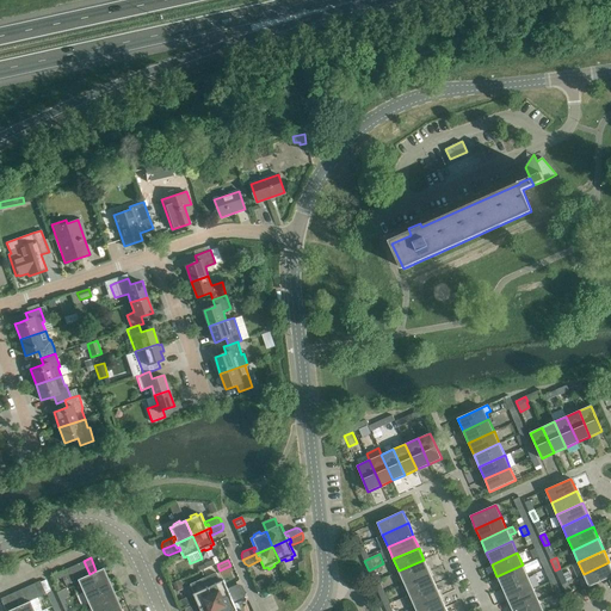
[(424,560),(399,571),(403,582),(430,572),(424,560)]
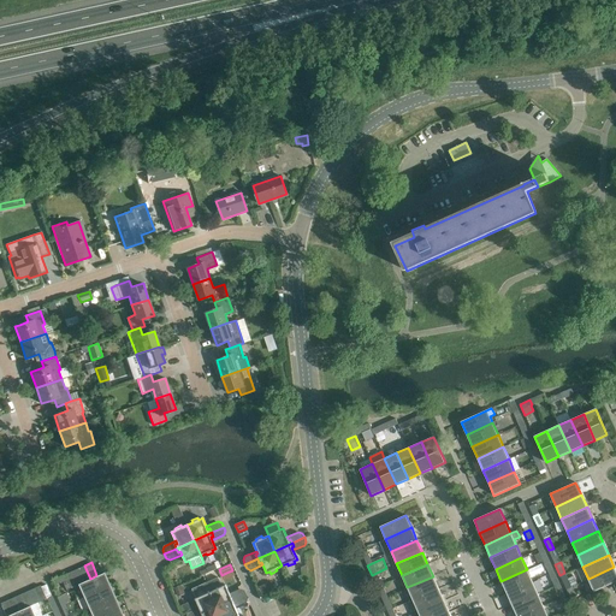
[(90,579),(84,566),(78,568),(83,581),(90,579)]
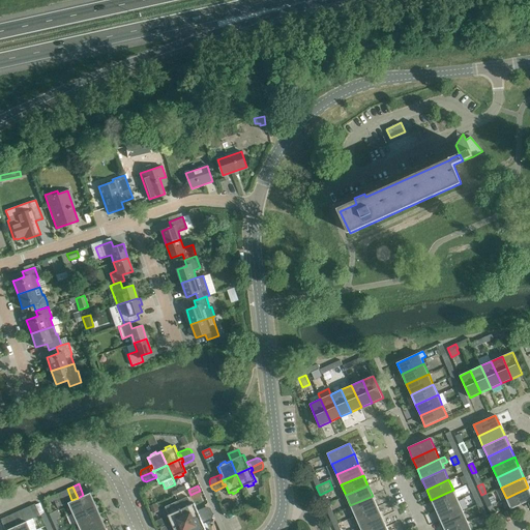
[(506,498),(510,509),(529,500),(529,492),(528,488),(506,498)]
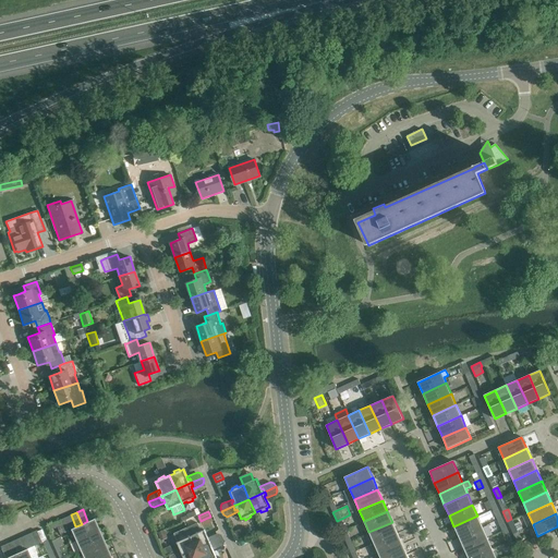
[(64,518),(70,530),(75,526),(71,514),(64,518)]
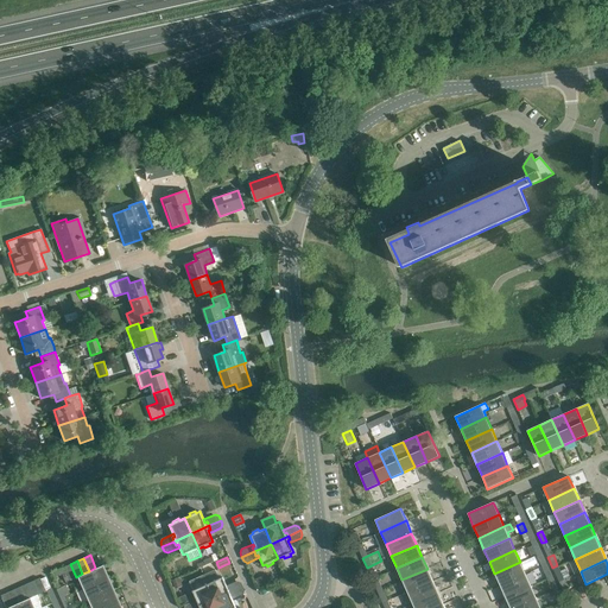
[(525,574),(520,562),(494,574),(500,586),(525,574)]
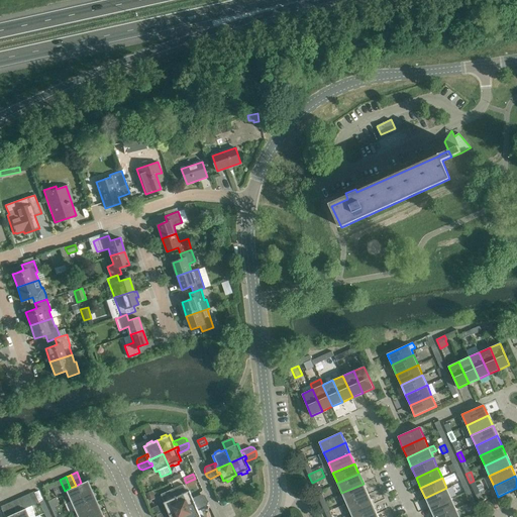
[(55,482),(59,493),(65,491),(60,480),(55,482)]
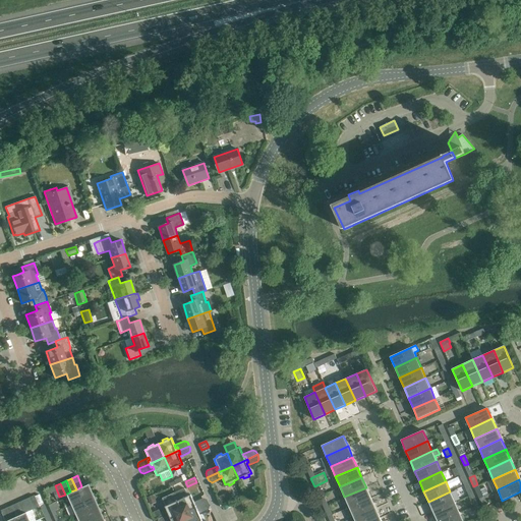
[(70,491),(65,495),(70,505),(93,495),(88,484),(81,486),(76,489),(70,491)]
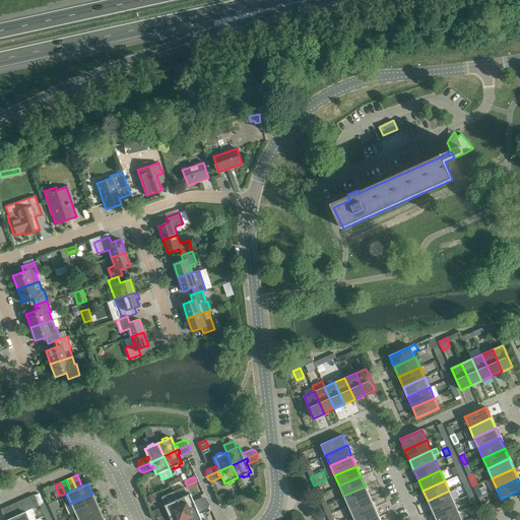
[(55,484),(44,490),(46,495),(53,491),(56,498),(59,496),(55,484)]
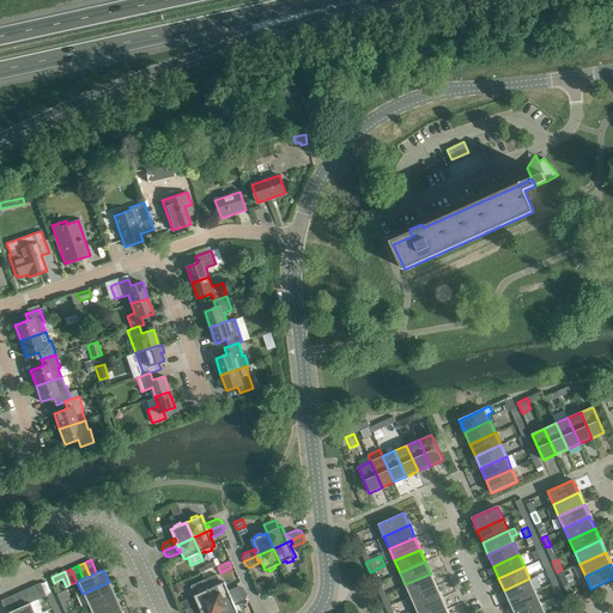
[(431,574),(405,584),(411,596),(436,586),(431,574)]
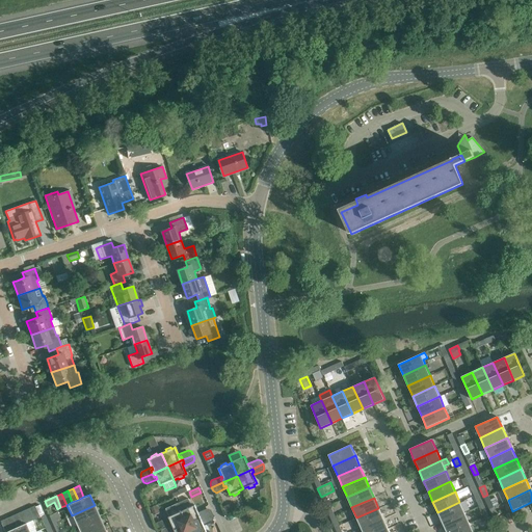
[(187,525),(203,517),(202,514),(200,515),(198,512),(195,505),(192,507),(188,499),(178,504),(187,525)]
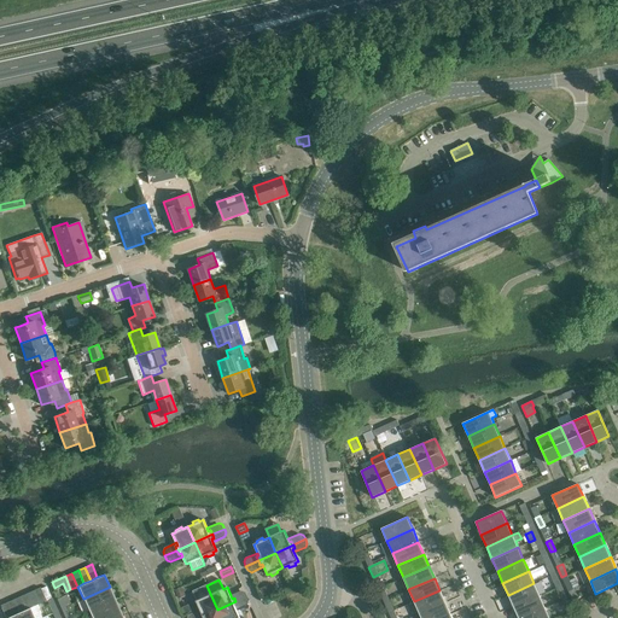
[(534,583),(508,595),(513,607),(540,595),(534,583)]
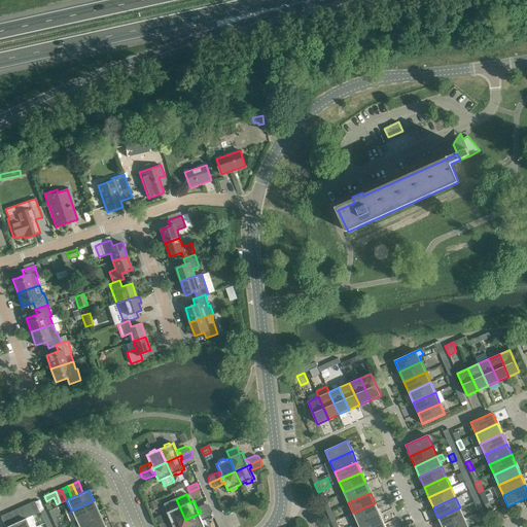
[(169,523),(171,526),(185,520),(176,499),(167,503),(170,511),(167,513),(170,520),(171,522),(169,523)]
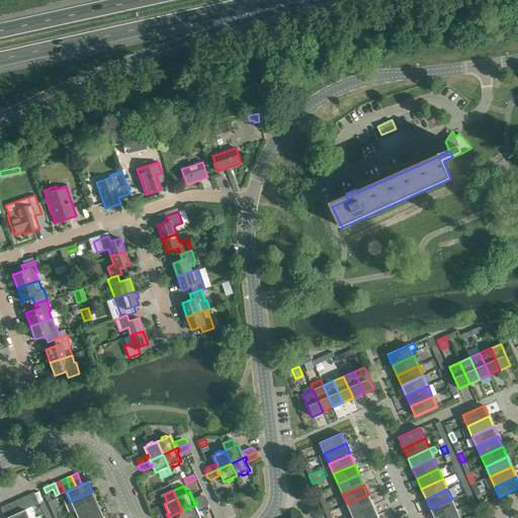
[(230,496),(228,491),(219,495),(221,500),(230,496)]
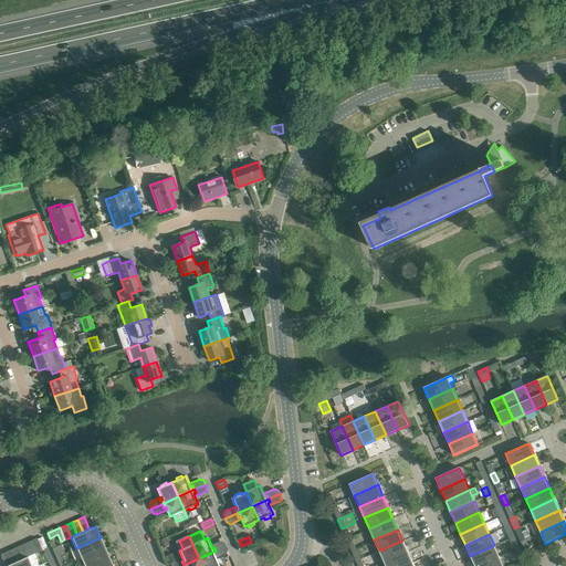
[(38,540),(42,551),(46,548),(42,537),(38,540)]
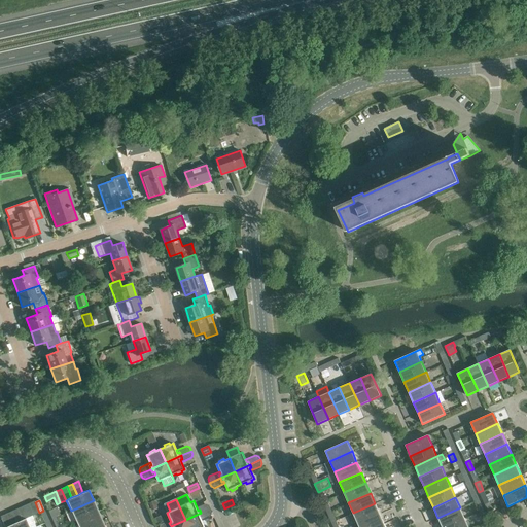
[(71,511),(69,512),(73,522),(76,521),(98,512),(94,500),(71,511)]
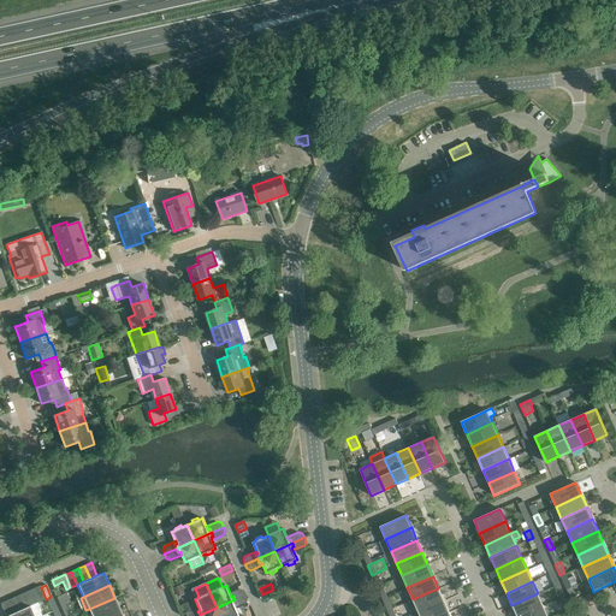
[(40,586),(34,588),(40,602),(46,599),(41,587),(40,586)]
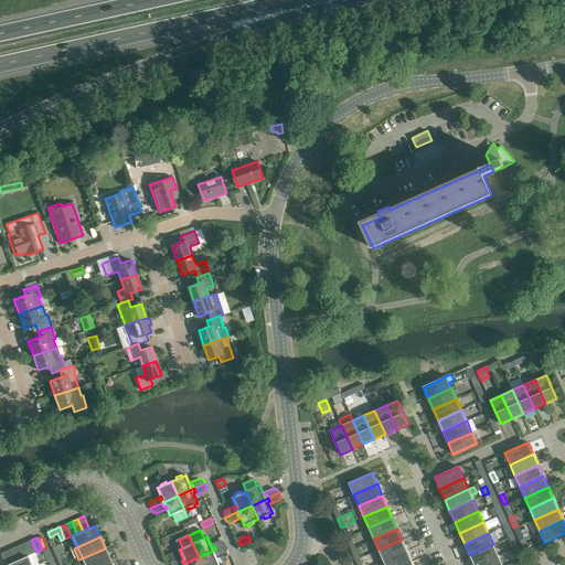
[(519,540),(523,550),(528,547),(524,537),(519,540)]
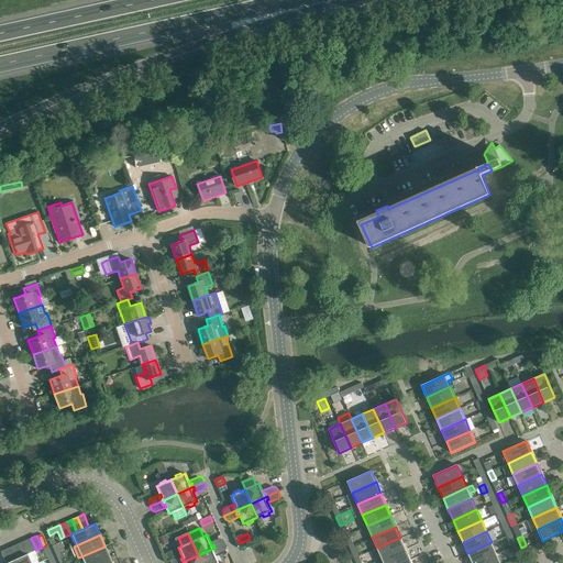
[(30,553),(36,550),(31,538),(24,540),(30,553)]
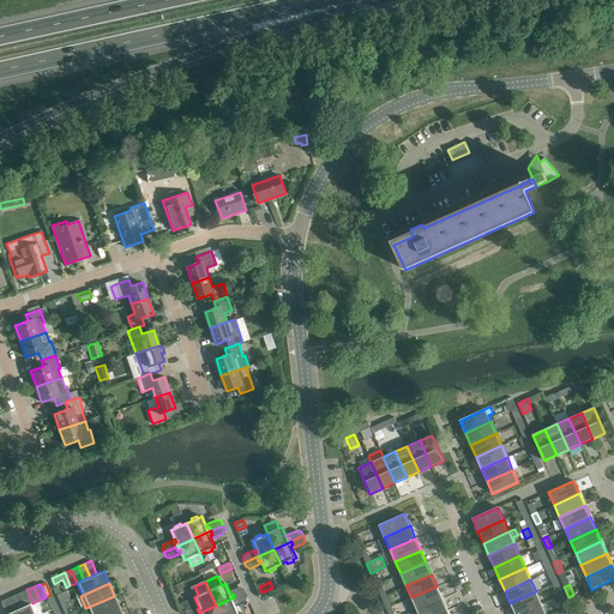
[(233,594),(234,597),(246,593),(245,588),(240,587),(229,591),(230,595),(233,594)]
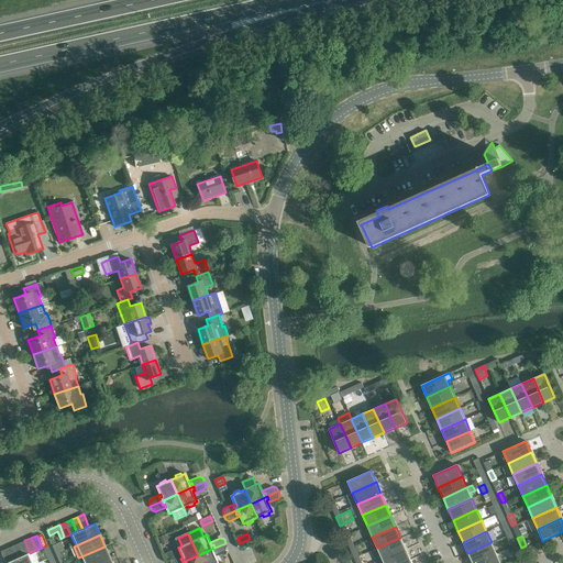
[(400,538),(377,548),(382,559),(406,549),(400,538)]
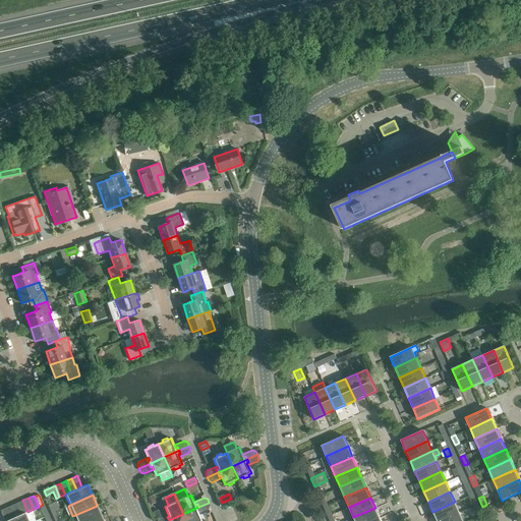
[(17,503),(22,514),(25,513),(27,512),(22,500),(17,503)]
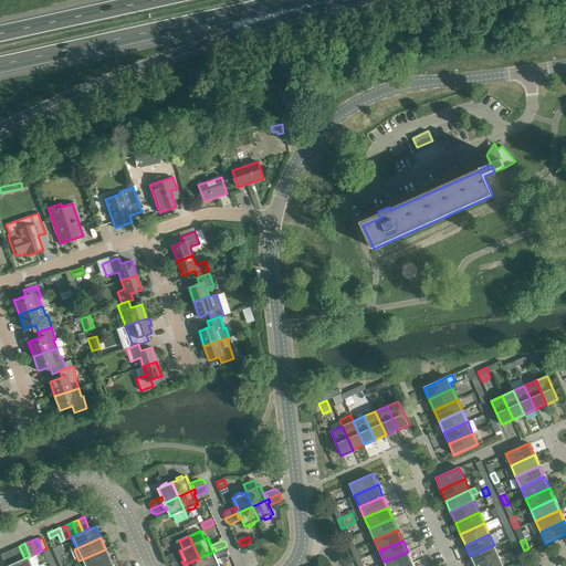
[(478,565),(499,556),(494,545),(470,556),(474,565),(478,565)]
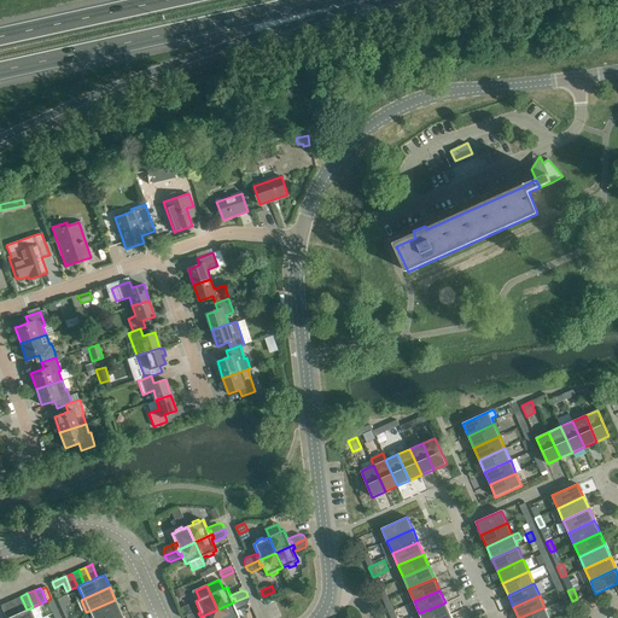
[(13,599),(19,613),(27,610),(21,596),(13,599)]
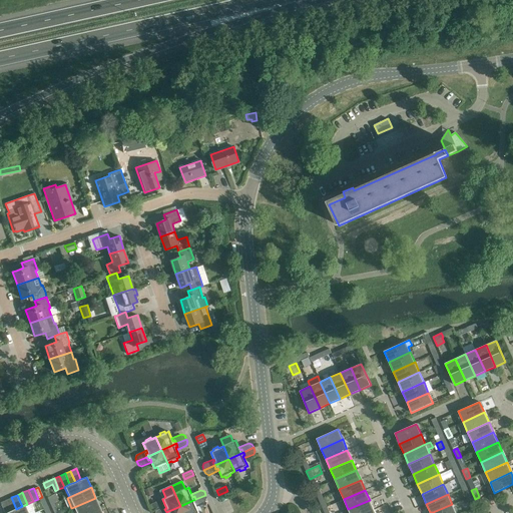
[(207,498),(205,495),(195,499),(196,502),(195,503),(196,506),(205,501),(207,498)]
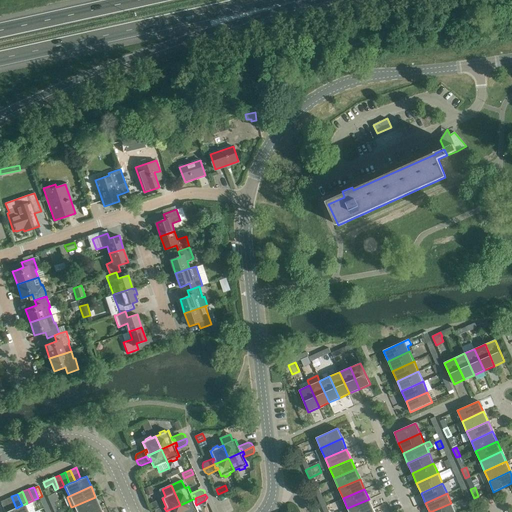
[(11,496),(6,499),(10,510),(16,508),(11,496)]
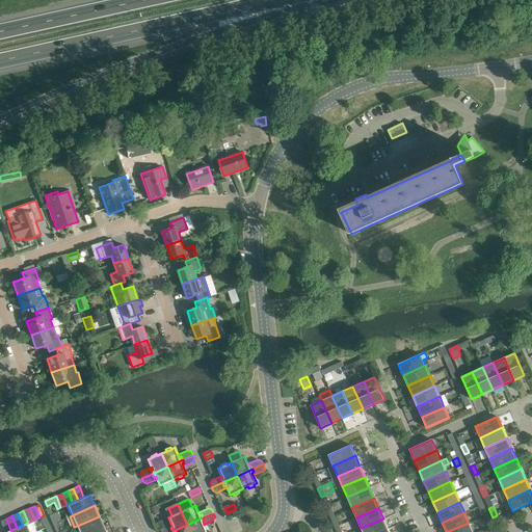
[(77,526),(79,531),(90,531),(104,527),(99,516),(77,526)]
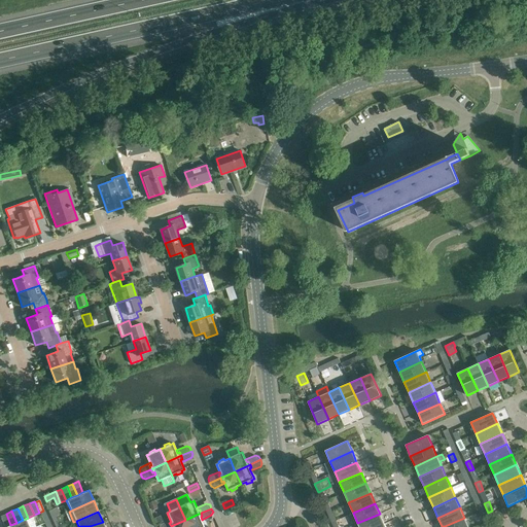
[(201,513),(185,520),(188,526),(204,526),(205,526),(202,520),(201,517),(202,516),(201,513)]
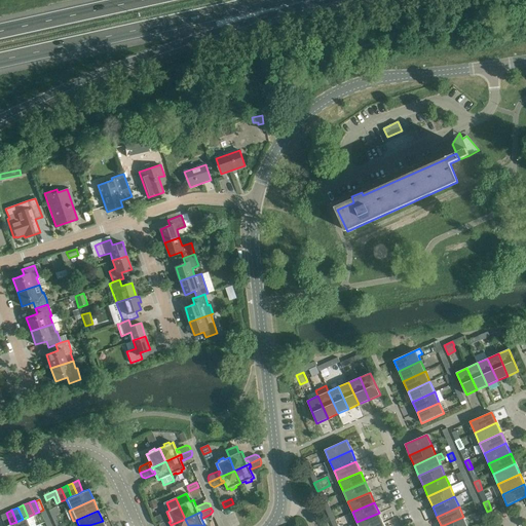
[(0,515),(4,525),(5,525),(10,524),(6,513),(0,515)]
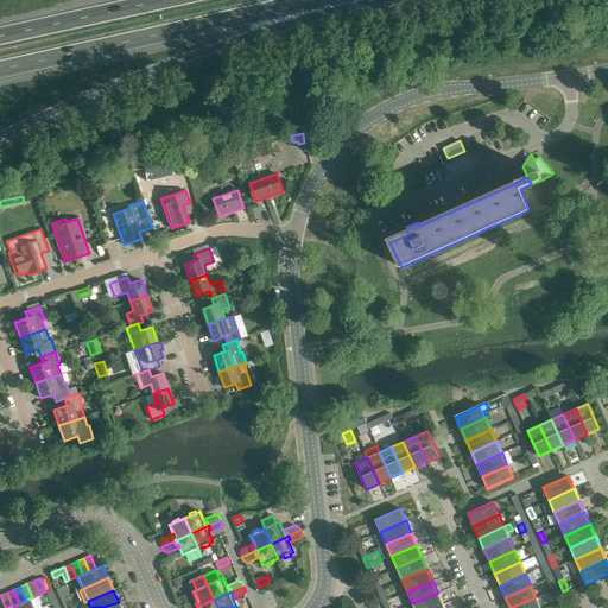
[(438,593),(412,603),(413,607),(435,607),(443,605),(438,593)]
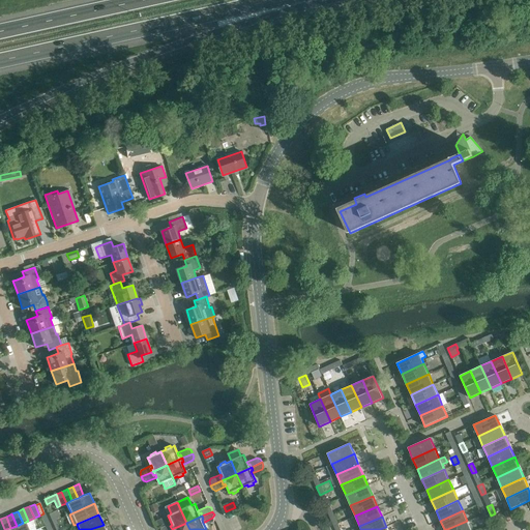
[(471,529),(467,521),(447,529),(471,529)]
